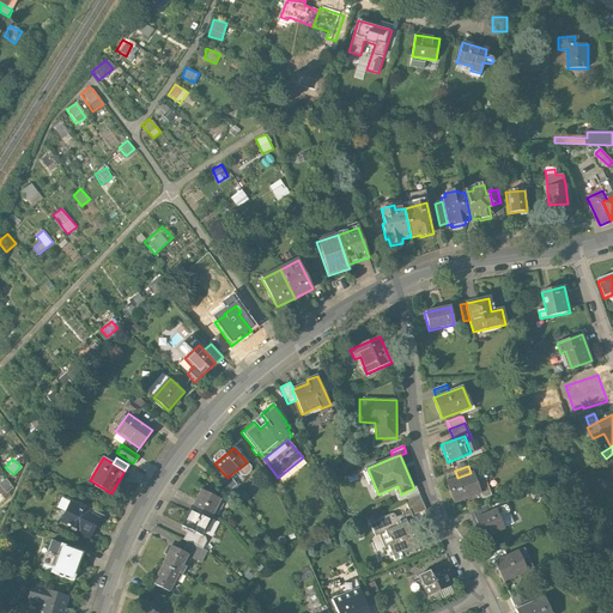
[(483,499),(492,496),(483,468),(473,472),(480,493),(483,499)]
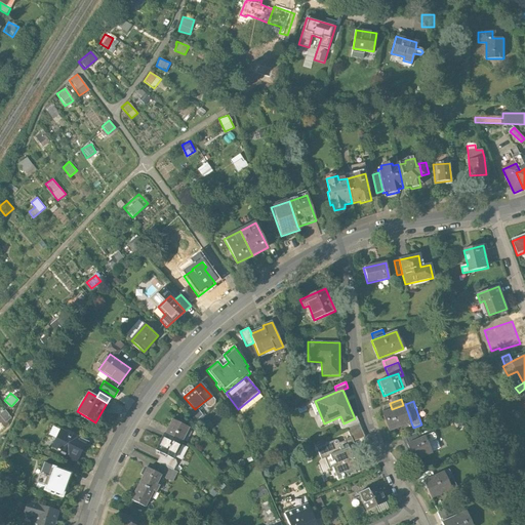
[(392,409),(381,413),(389,431),(411,422),(405,404),(403,405),(392,409)]
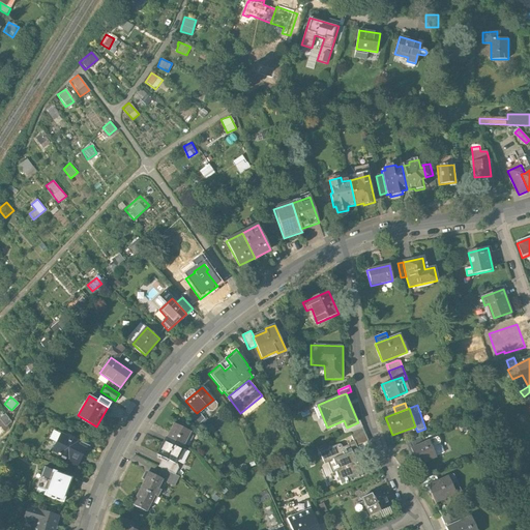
[(205,419),(198,412),(197,413),(194,410),(188,414),(198,425),(205,419)]
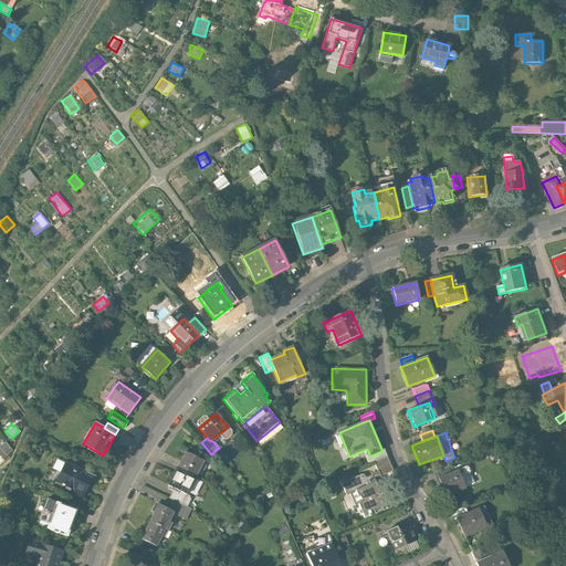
[(0,454),(4,459),(13,449),(2,440),(0,442),(0,454)]
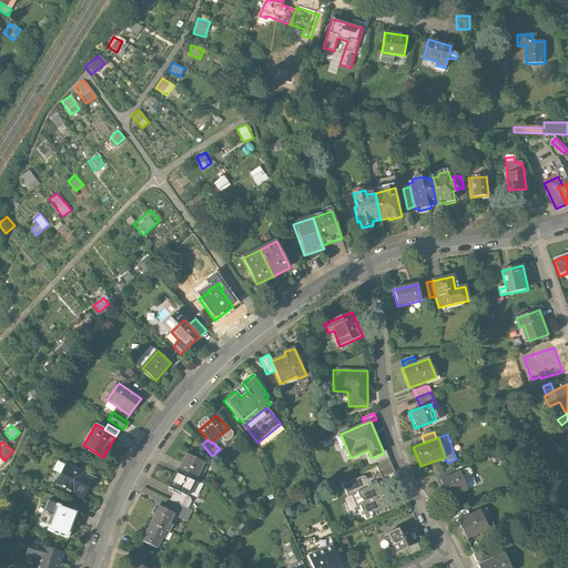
[(385,450),(383,450),(384,453),(372,458),(371,456),(368,457),(371,465),(376,463),(388,457),(385,450)]
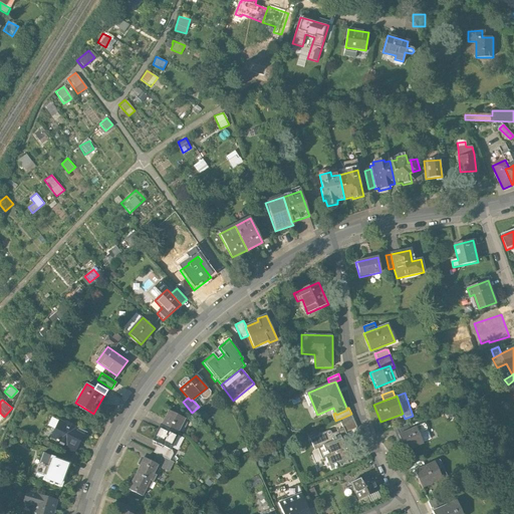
[(168,411),(161,426),(178,435),(185,420),(168,411)]
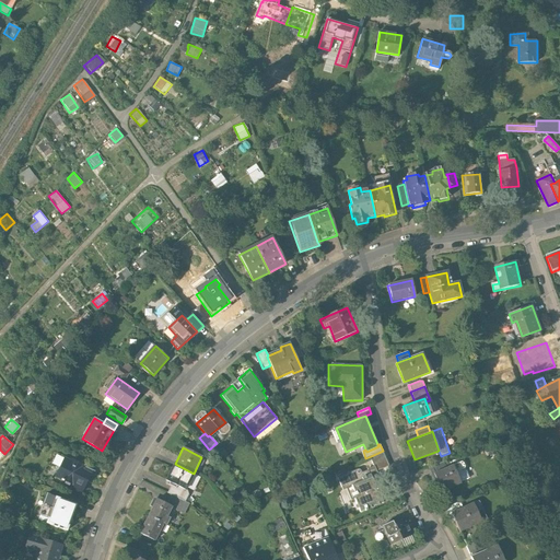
[(389,465),(383,451),(371,456),(375,467),(376,470),(389,465)]
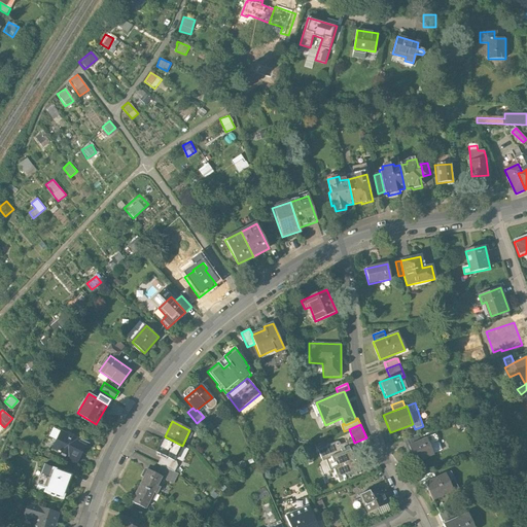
[(81,441),(61,431),(50,449),(64,459),(76,465),(86,449),(78,445),(81,441)]
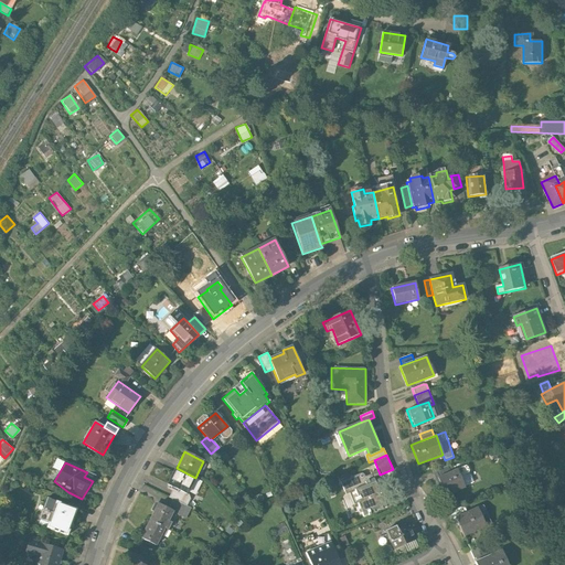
[(187,494),(195,478),(177,468),(168,484),(171,487),(185,493),(187,494)]
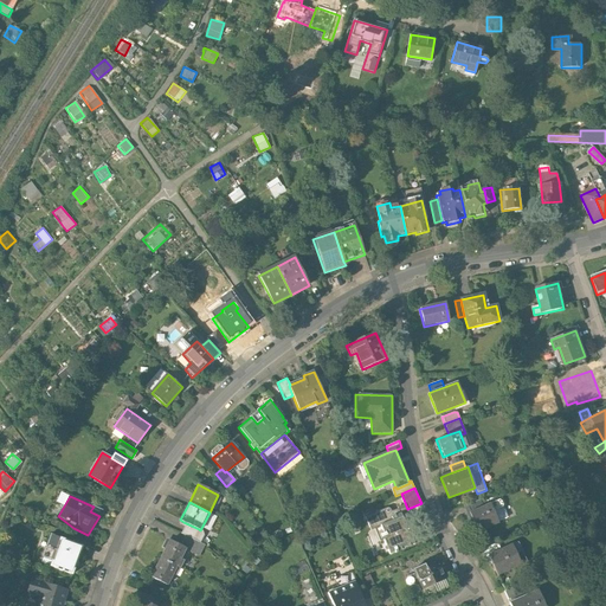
[(490,504),(470,513),(478,532),(498,522),(490,504)]
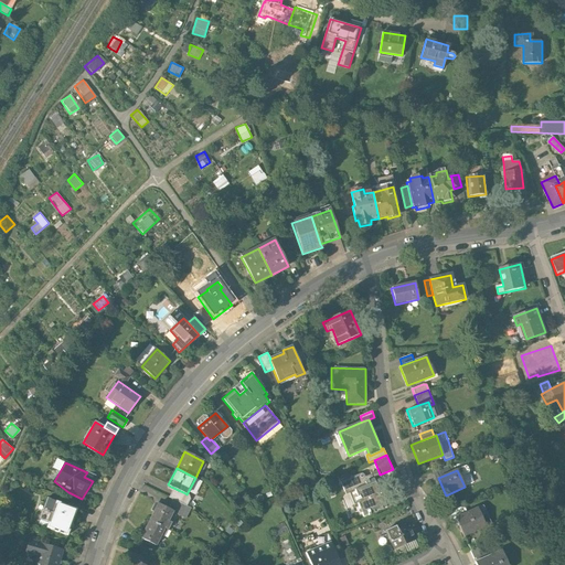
[(361,472),(341,481),(347,494),(351,492),(382,479),(380,475),(379,471),(365,477),(365,475),(364,473),(363,472),(361,472)]
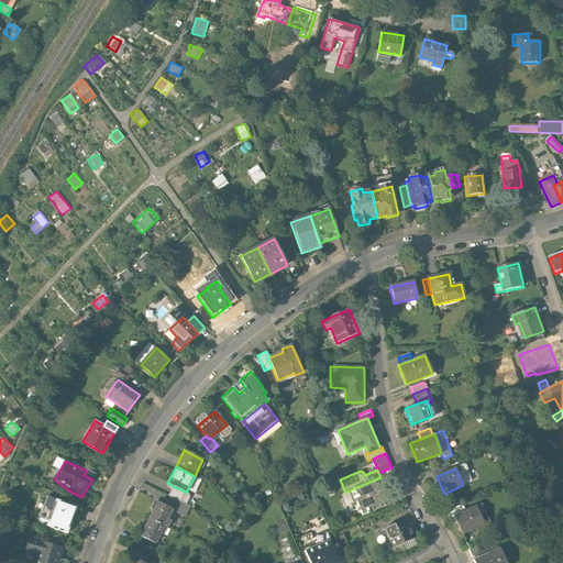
[(357,500),(364,515),(392,504),(381,477),(350,490),(354,503),(357,500)]
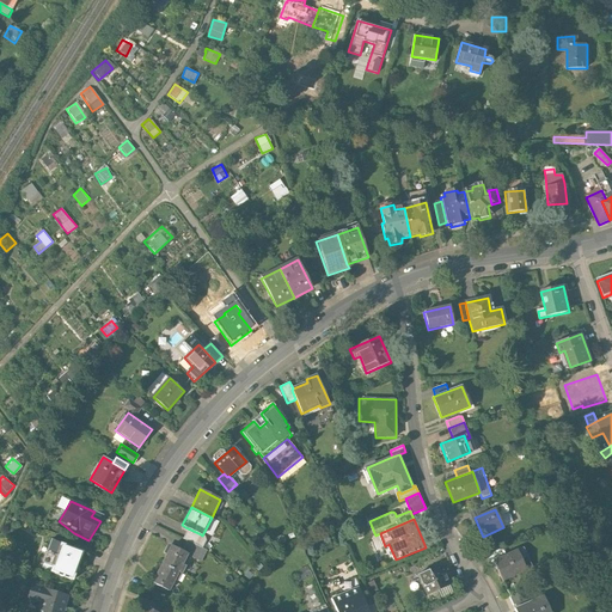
[(181,537),(191,543),(195,545),(201,534),(185,527),(181,537)]
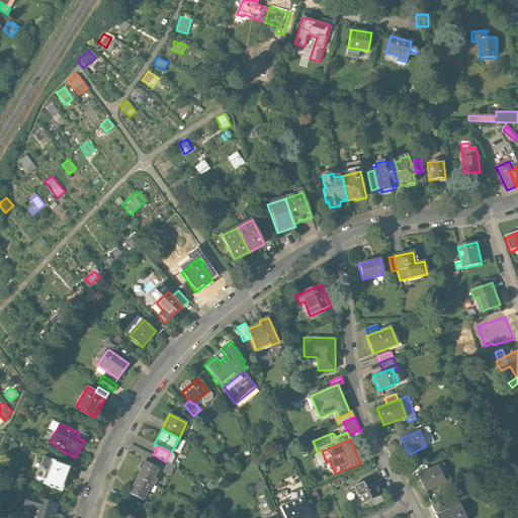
[(31,479),(38,482),(47,456),(40,454),(31,479)]
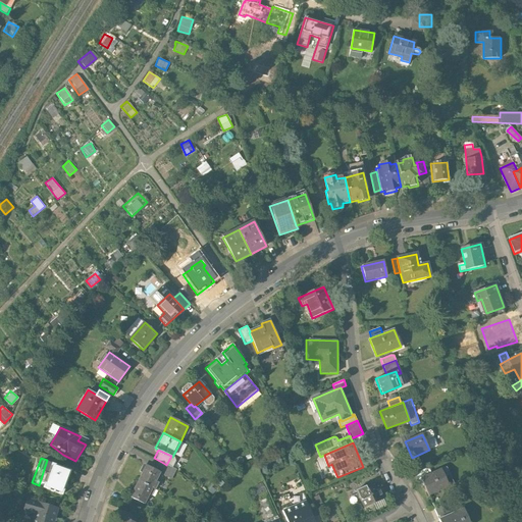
[(61,496),(70,471),(50,463),(41,488),(61,496)]
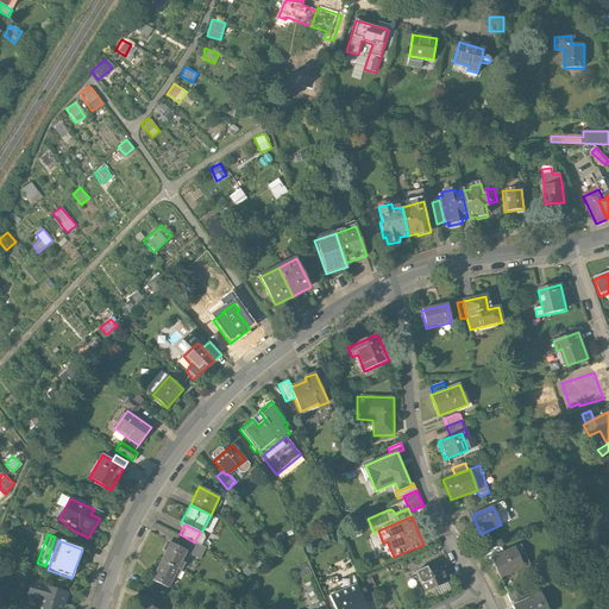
[(190,540),(184,551),(186,552),(199,559),(205,547),(194,542),(190,540)]
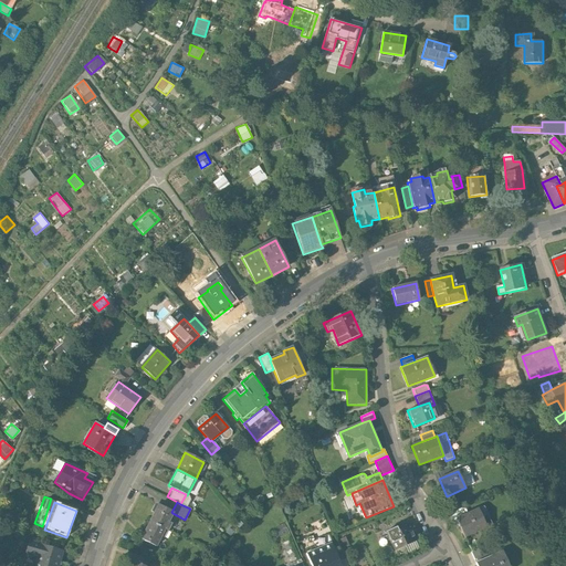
[(158,505),(149,522),(165,528),(167,531),(170,525),(168,523),(173,513),(171,512),(158,505)]
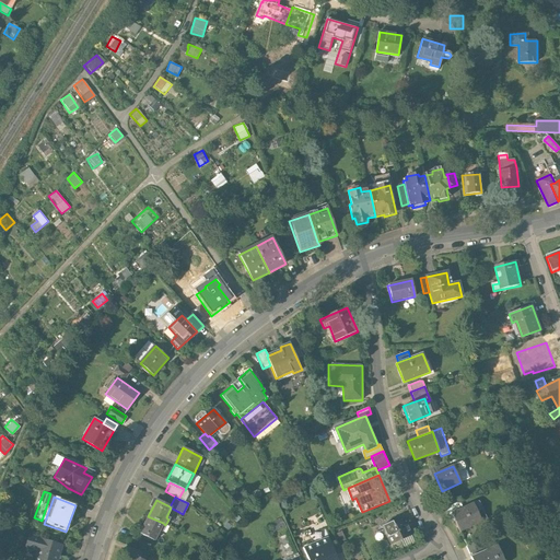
[(473,504),(451,513),(459,532),(481,522),(473,504)]
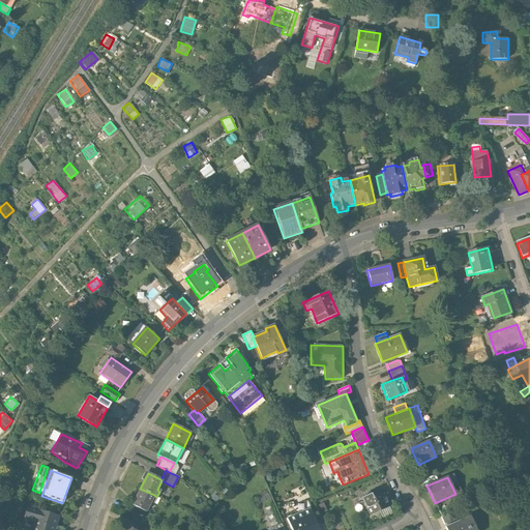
[(145,512),(154,495),(140,489),(131,505),(137,507),(145,512)]
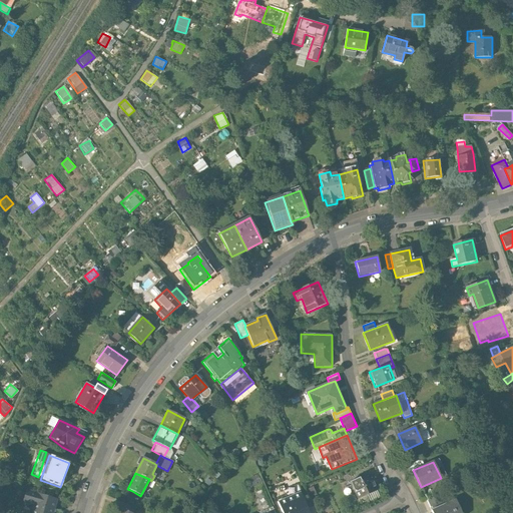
[(360,478),(351,482),(355,492),(364,488),(367,494),(377,489),(371,476),(361,480),(360,478)]
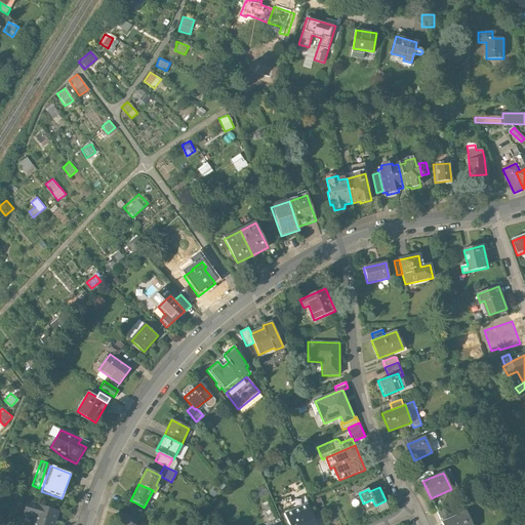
[(132,510),(135,502),(130,500),(126,498),(123,505),(132,510)]
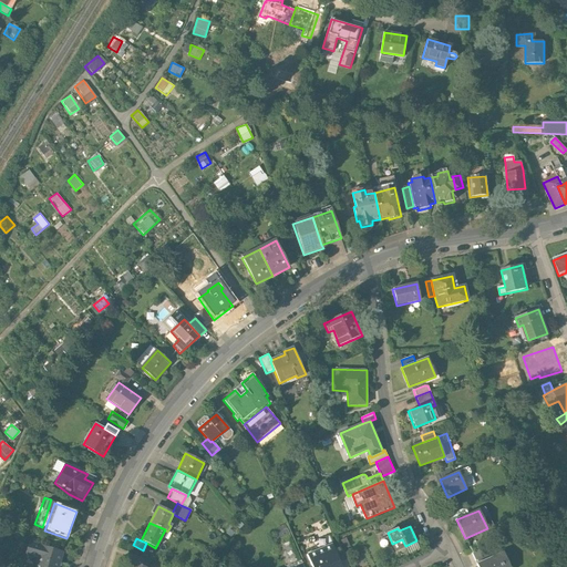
[(351,547),(347,538),(340,540),(344,550),(351,547)]
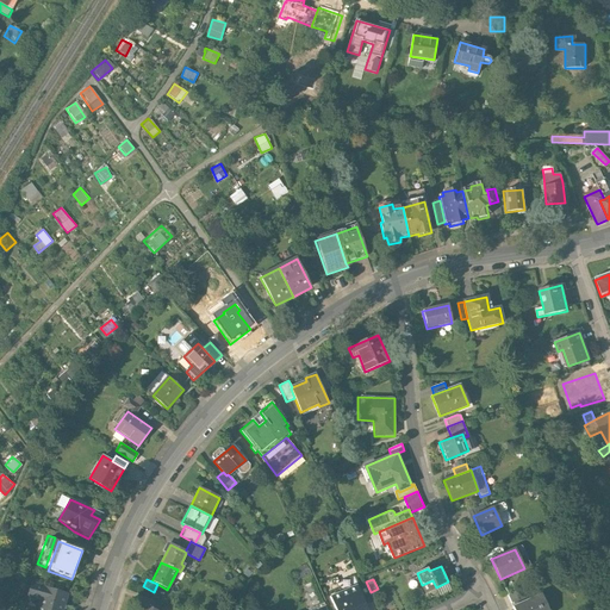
[(63,609),(69,595),(32,584),(29,596),(42,599),(38,609),(63,609)]
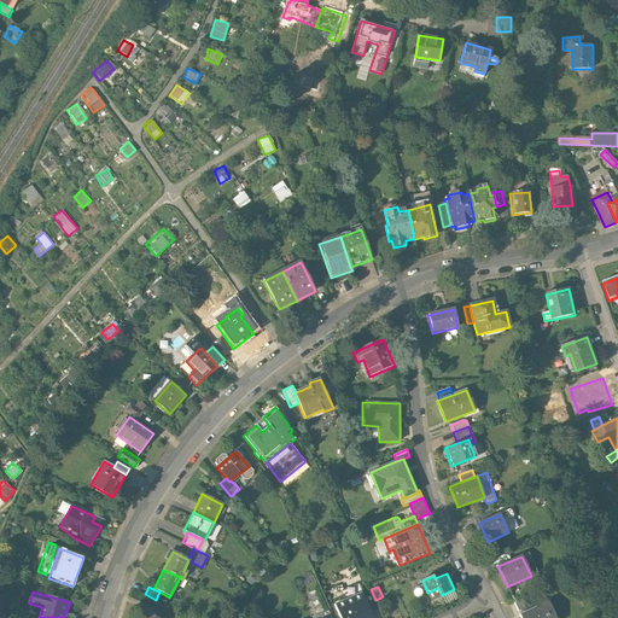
[(363,594),(336,605),(340,617),(373,617),(372,614),(363,594)]
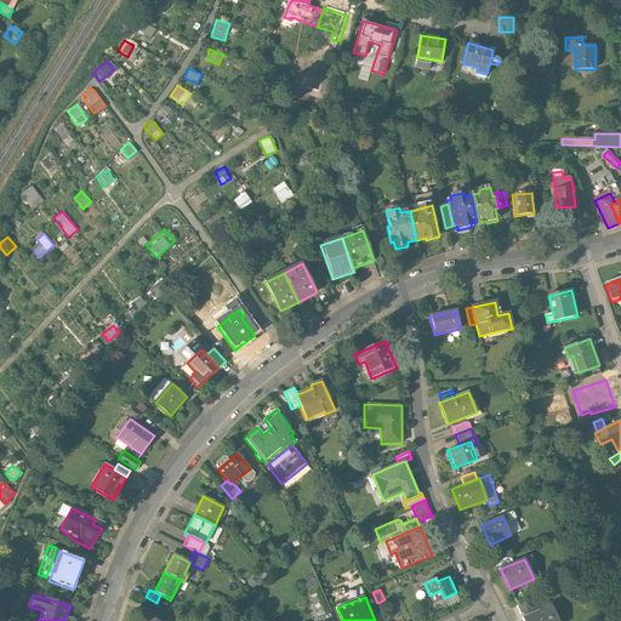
[(520,605),(524,614),(539,608),(535,599),(520,605)]
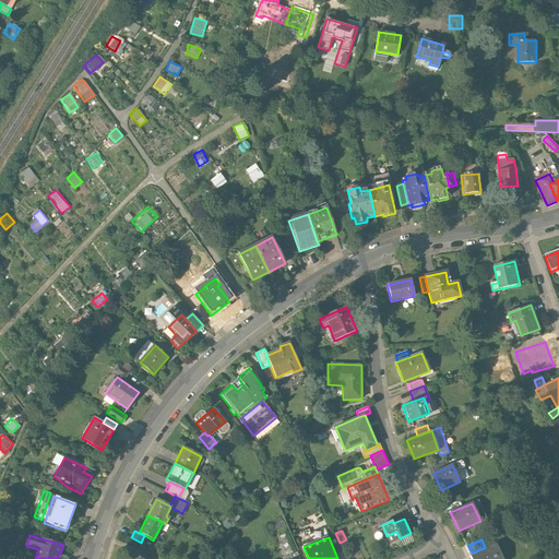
[(502,558),(497,545),(472,556),(473,558),(502,558)]
